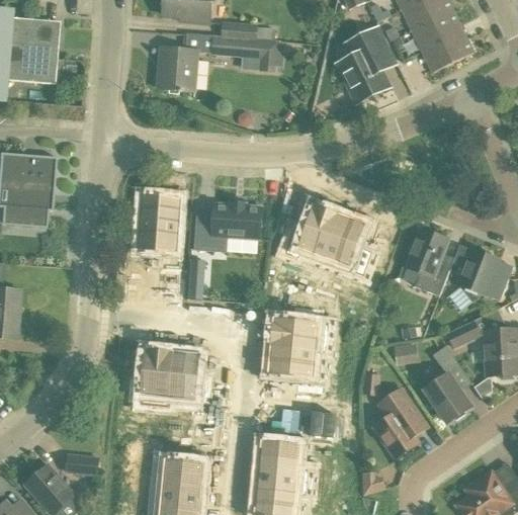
[(209,21),(211,0),(164,0),(163,14),(181,15),(180,19),(209,21)]
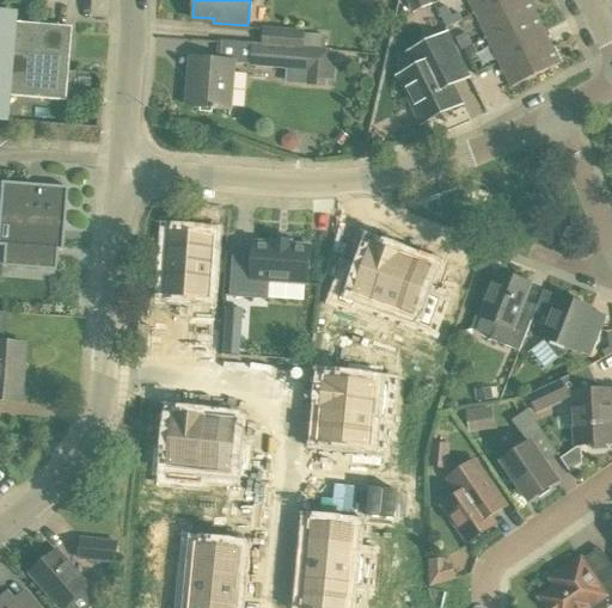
[(407,0),(412,11),(433,1),(432,0),(407,0)]
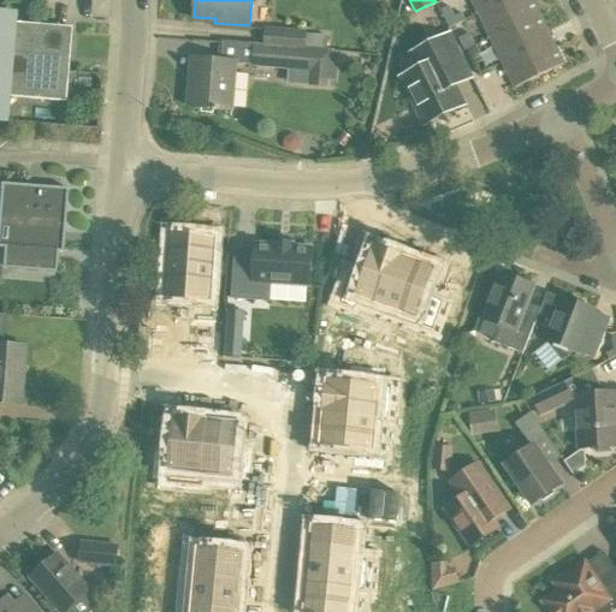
[(473,0),(478,10),(498,0),(473,0)]
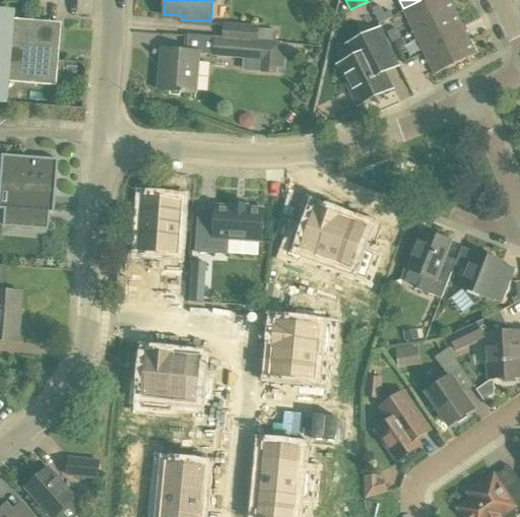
[(413,29),(455,9),(451,0),(420,0),(403,8),(413,29)]
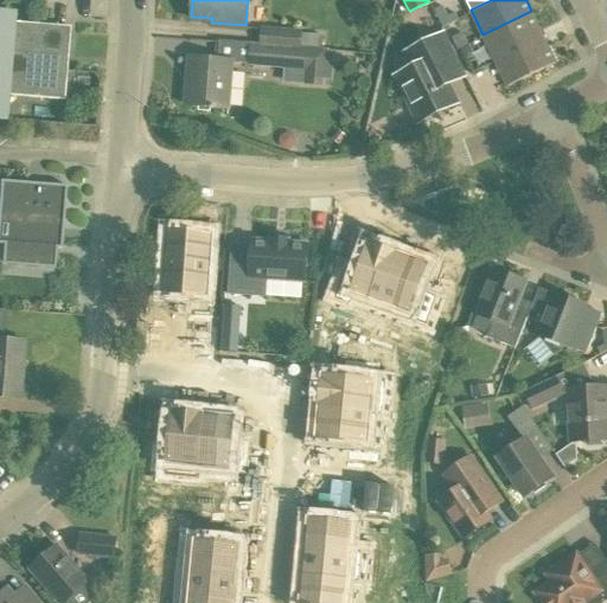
[(494,58),(543,34),(531,11),(483,34),(494,58)]
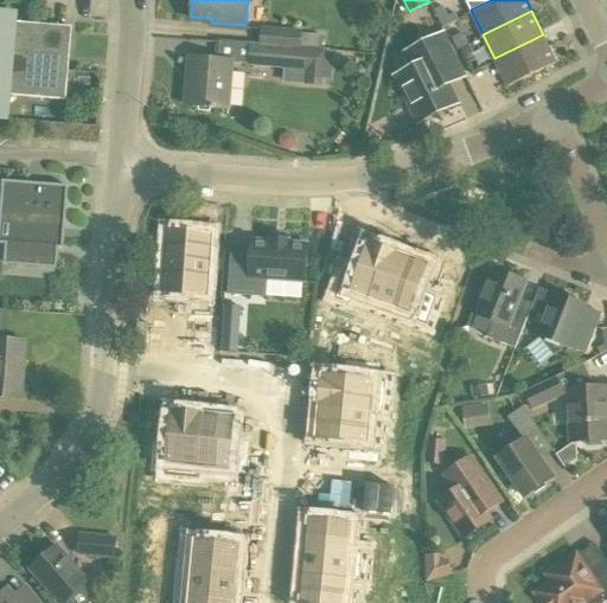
[(64,66),(68,23),(13,19),(12,37),(0,36),(0,115),(6,116),(7,92),(62,96),(64,74),(66,74),(66,66),(64,66)]
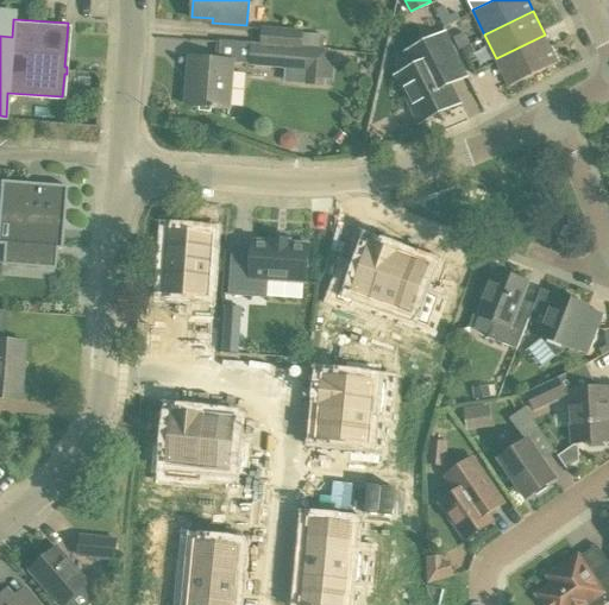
[(324,45),(325,32),(303,30),(303,27),(262,24),(259,41),(324,45)]
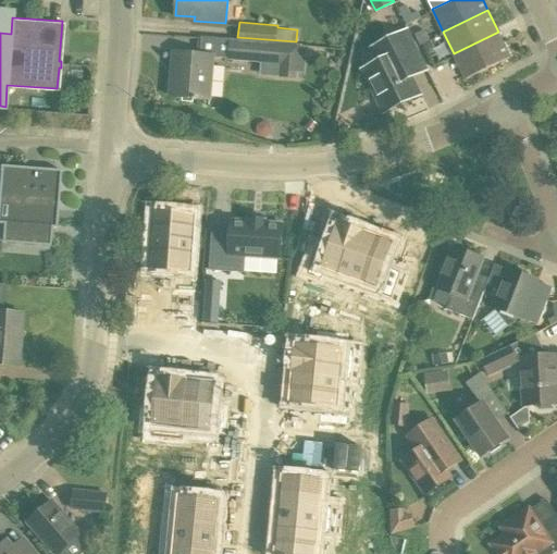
[(422,41),(430,38),(424,27),(415,32),(420,42),(422,41)]
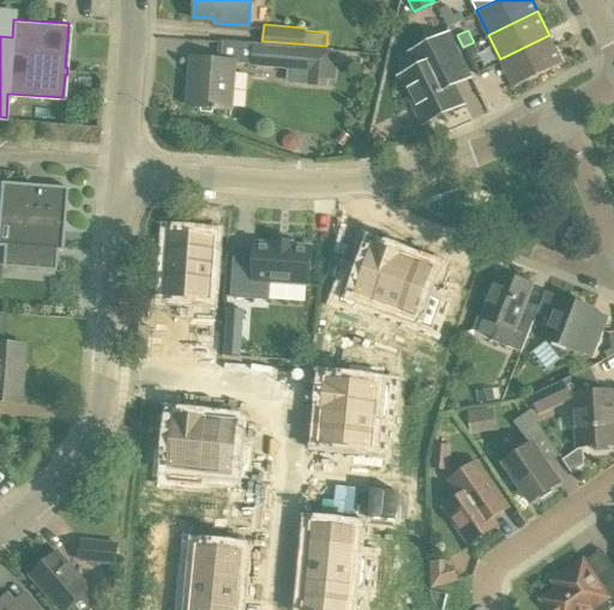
[(422,121),(459,103),(463,101),(453,83),(469,74),(447,31),(408,50),(415,66),(399,74),(422,121)]
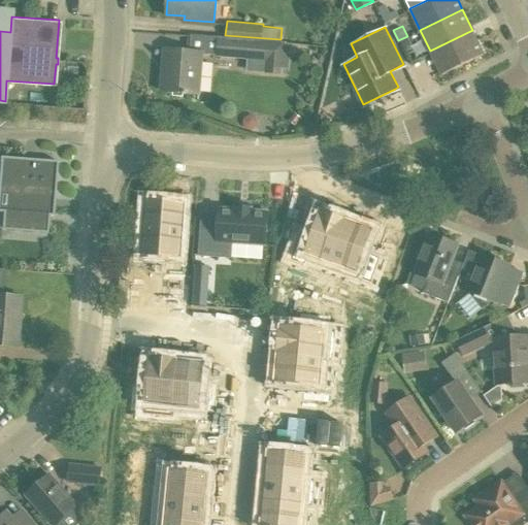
[(440,72),(483,52),(472,30),(430,51),(440,72)]
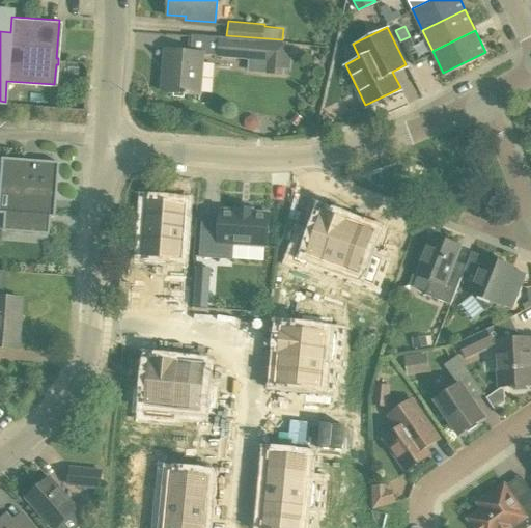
[(282,39),(226,35),(189,32),(188,50),(165,48),(162,89),(199,92),(202,53),(217,53),(217,55),(250,58),(249,64),(290,67),(291,42),(282,39)]
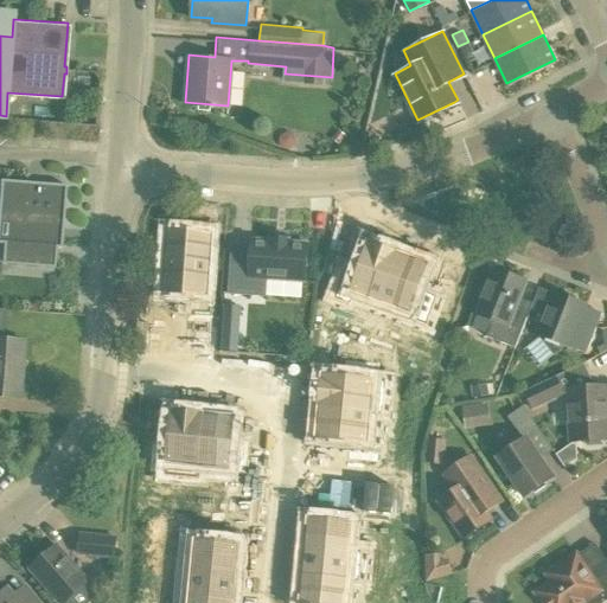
[(465,57),(468,56),(472,46),(470,40),(468,42),(460,45),(465,57)]
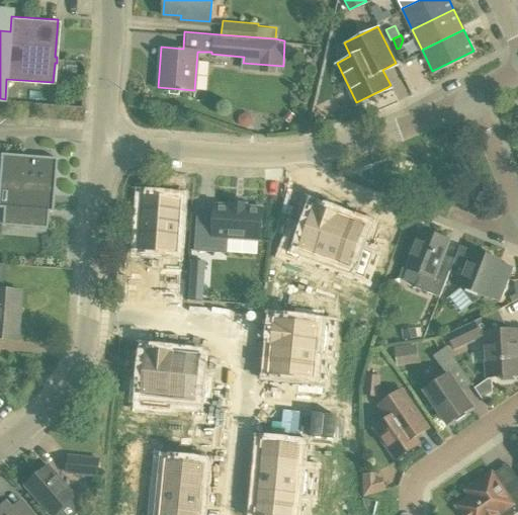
[(57,156),(1,151),(0,160),(0,181),(5,182),(2,224),(47,227),(49,208),(53,209),(57,156)]
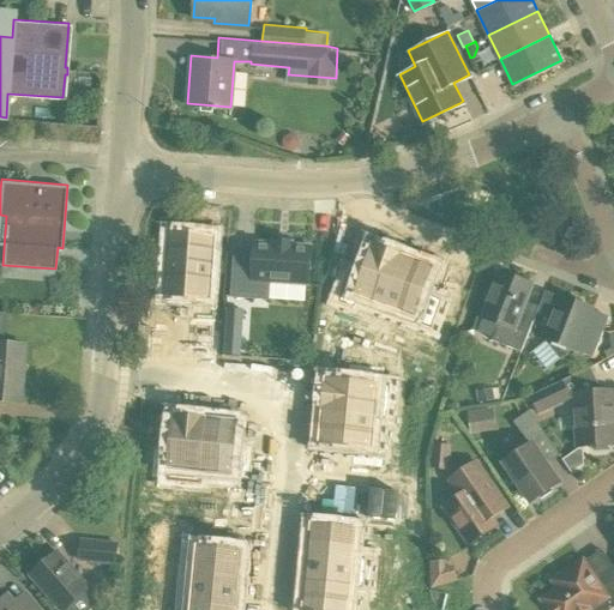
[(216,231),(167,231),(167,299),(215,299),(216,231)]
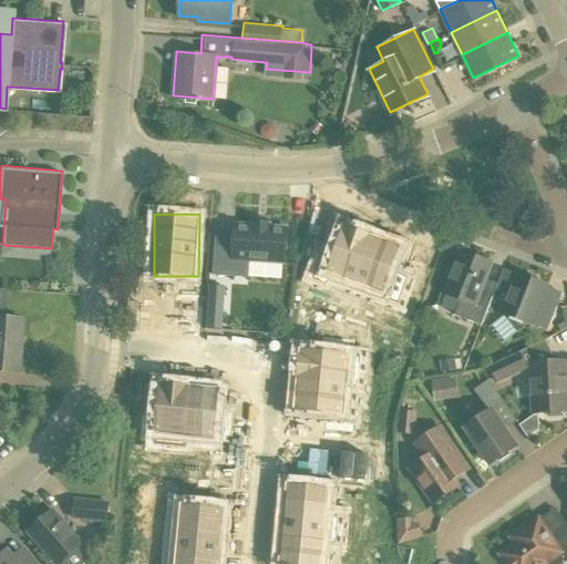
[(284,260),(285,262),(287,225),(286,225),(269,224),(269,222),(254,221),(254,223),(237,222),(235,222),(234,245),(216,244),(214,272),(248,274),(249,258),(284,260)]
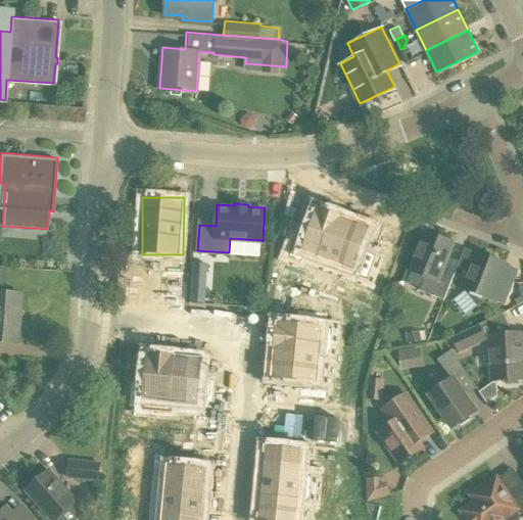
[(328,262),(344,217),(319,207),(310,234),(292,228),(289,235),(282,255),(299,263),(303,252),(328,262)]
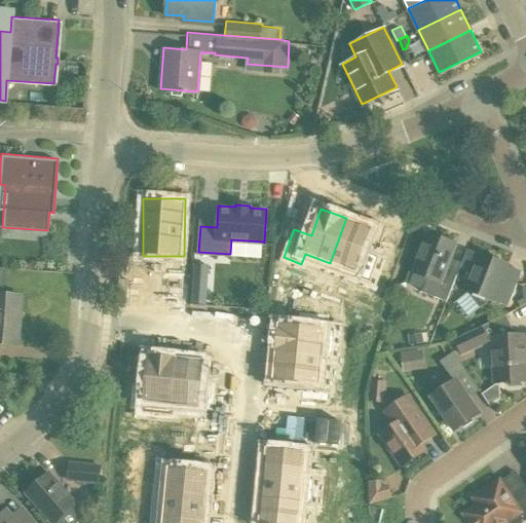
[(275,231),(291,236),(294,229),(298,217),(278,210),(275,231)]
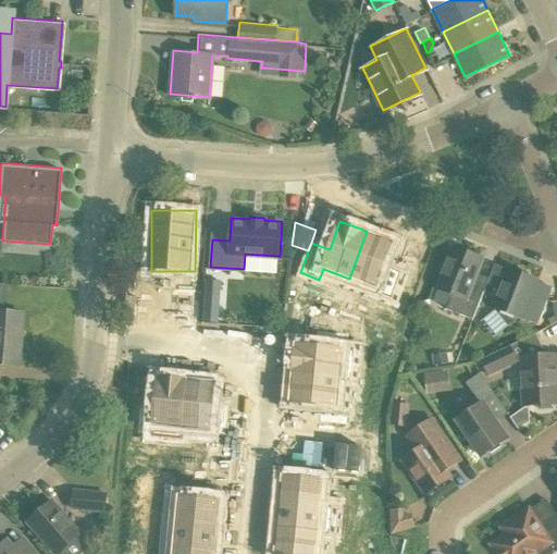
[(367,231),(349,279),(376,287),(394,294),(403,270),(385,263),(393,241),(367,231)]
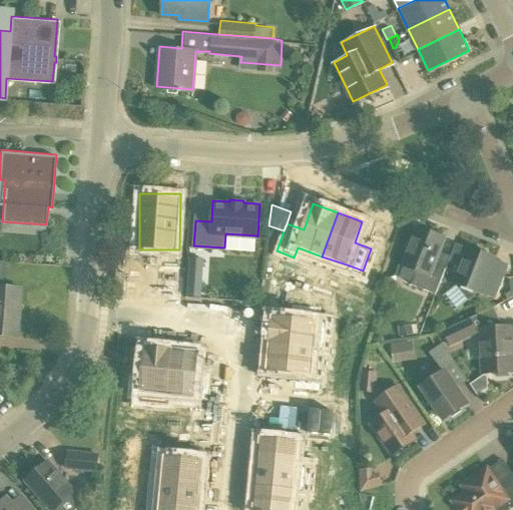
[(450,253),(439,249),(445,235),(418,225),(403,264),(417,269),(411,283),(435,292),(448,259),(450,253)]
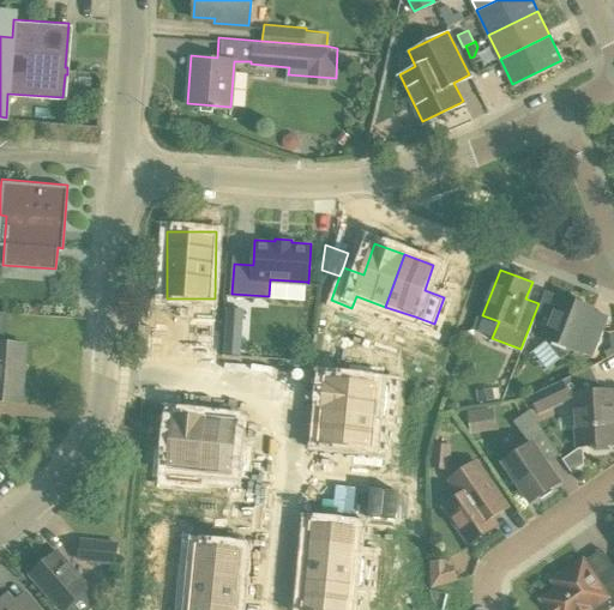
[(539,303),(536,309),(552,315),(543,337),(546,337),(561,356),(572,348),(576,349),(593,355),(603,328),(587,321),(593,306),(561,293),(560,294),(546,288),(539,303)]
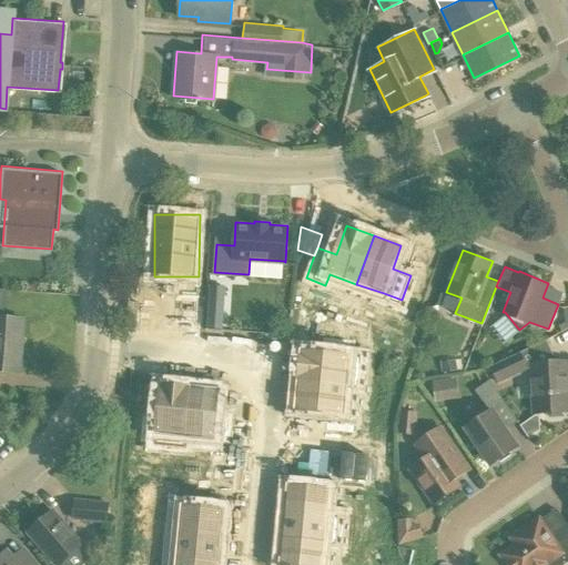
[(206,305),(223,306),(224,285),(209,284),(206,305)]
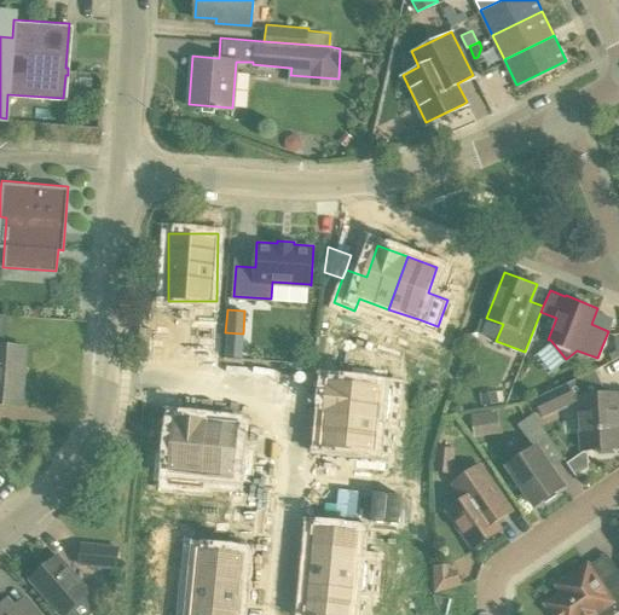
[(24,344),(3,343),(5,313),(0,312),(0,400),(19,402),(24,344)]
